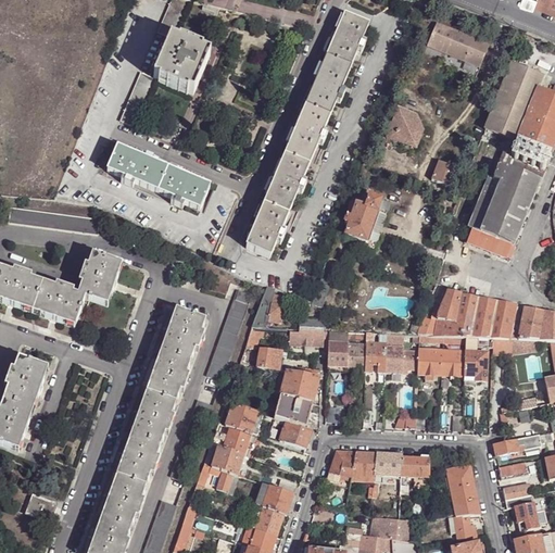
[(171,0),(158,33),(171,37),(174,39),(190,0),(171,0)]
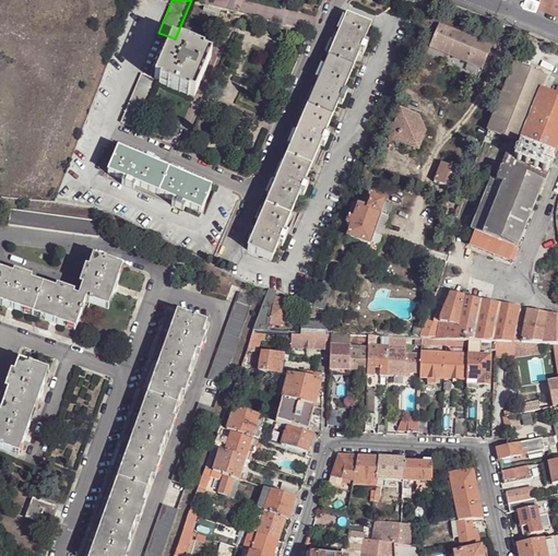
[(345,13),(328,56),(353,66),(358,50),(364,38),(370,23),(345,13)]
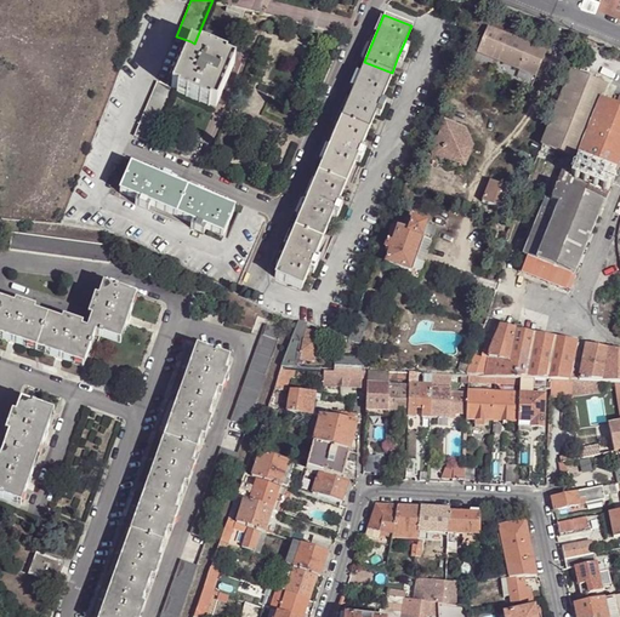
[(487,24),(476,49),(496,57),(534,73),(545,49),(487,24)]
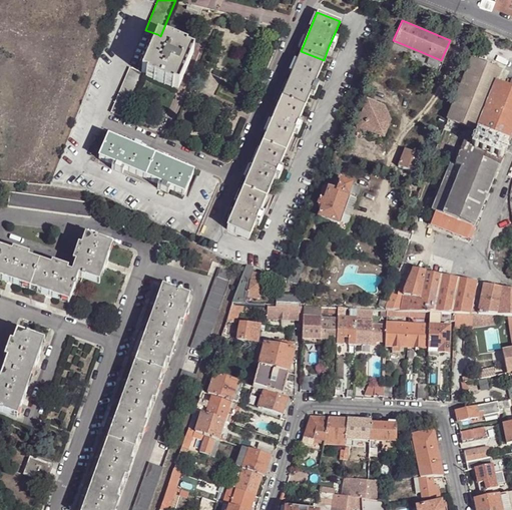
[(157,34),(142,71),(145,73),(147,74),(147,75),(173,86),(174,85),(179,87),(194,50),(187,47),(188,46),(166,37),(165,38),(160,36),(157,34)]
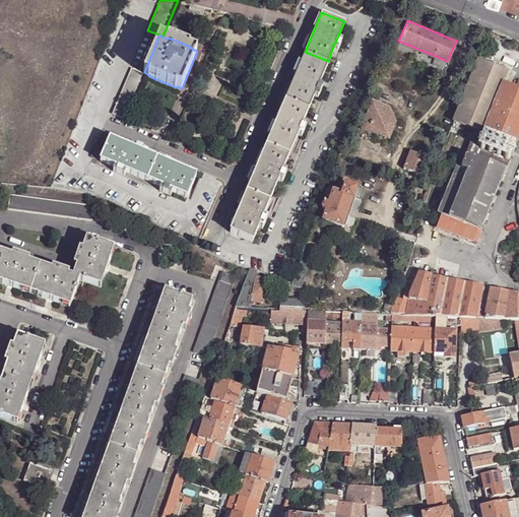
[(338,36),(333,47),(338,49),(342,38),(338,36)]
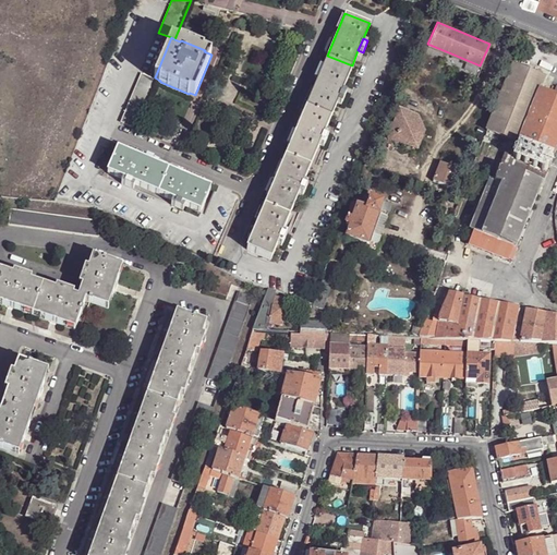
[(446,51),(427,44),(425,51),(444,59),(442,62),(455,68),(460,70),(476,76),(480,65),(446,51)]
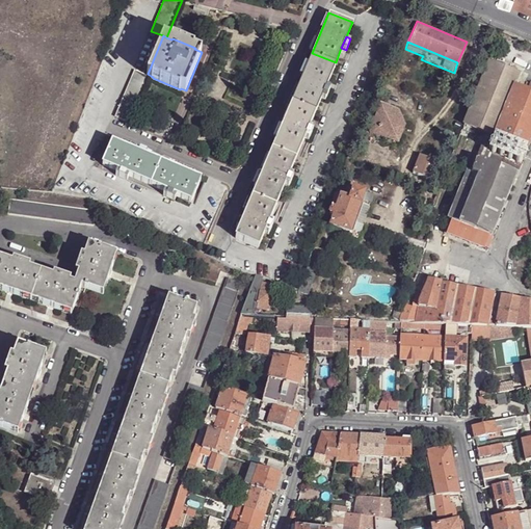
[(312,53),(302,75),(298,86),(292,102),(315,110),(321,97),(325,84),(336,62),(312,53)]
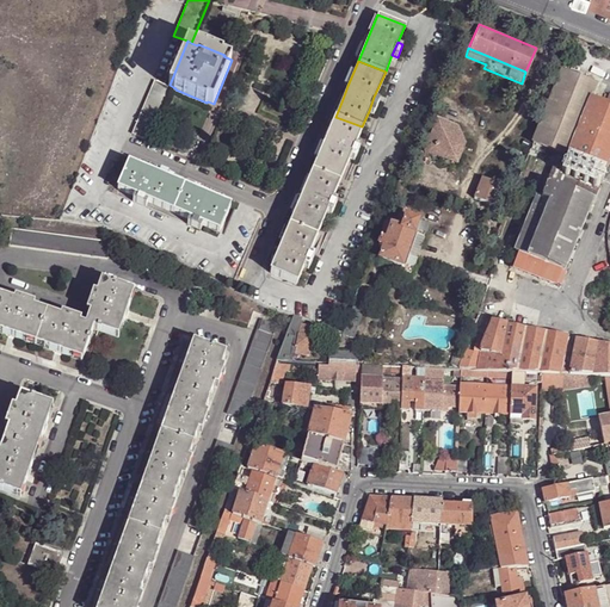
[(585,72),(562,63),(560,68),(584,78),(585,72)]
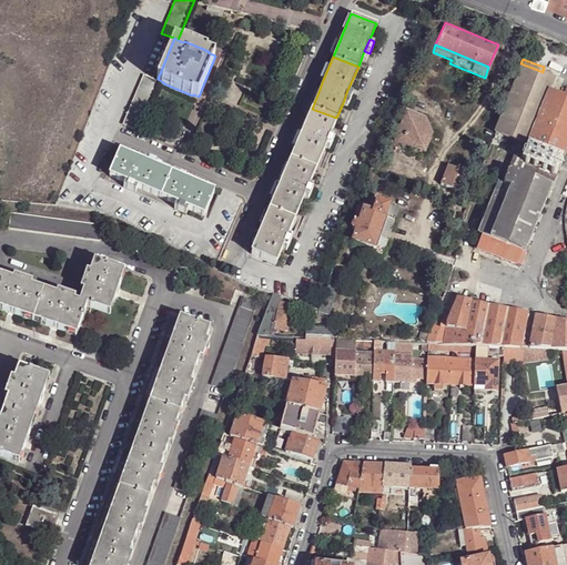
[(505,141),(507,134),(519,140),(527,143),(530,134),(565,147),(566,141),(566,118),(565,117),(566,110),(566,96),(562,93),(549,89),(554,77),(543,72),(520,63),(492,135),(505,141)]
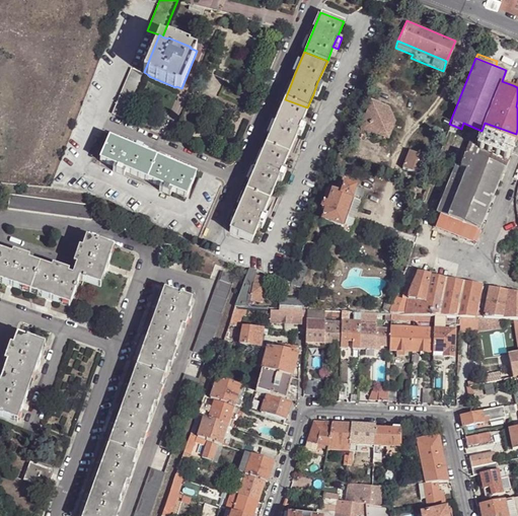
[(147,74),(144,72),(132,68),(114,113),(129,120),(147,74)]
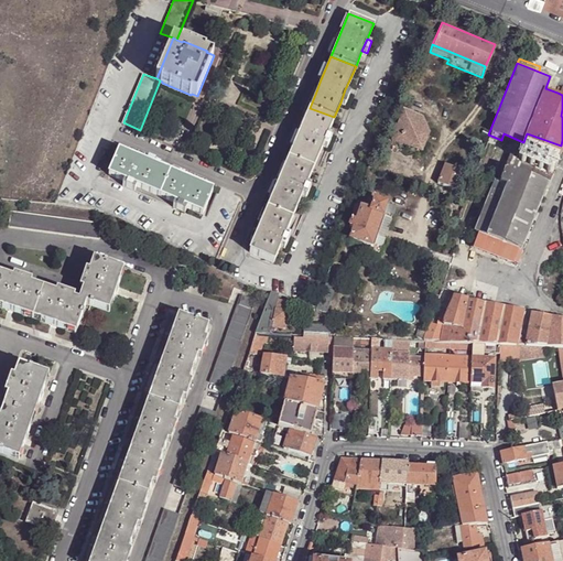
[(316,92),(321,79),(315,77),(311,89),(316,92)]
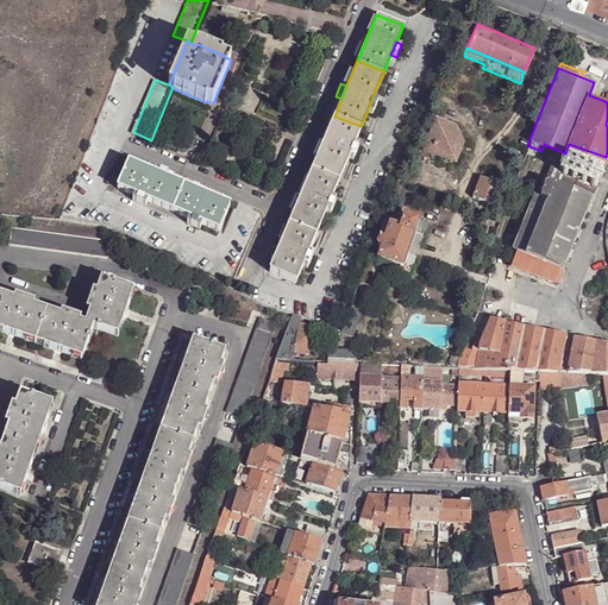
[(373,96),(368,111),(373,112),(378,99),(373,96)]
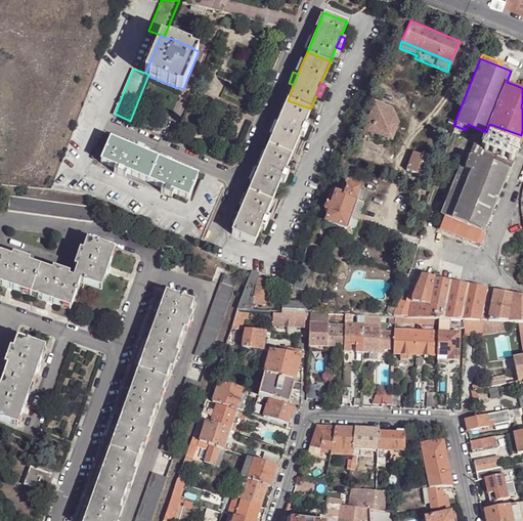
[(310,109),(288,100),(268,146),(291,156),(300,134),(305,123),(310,109)]
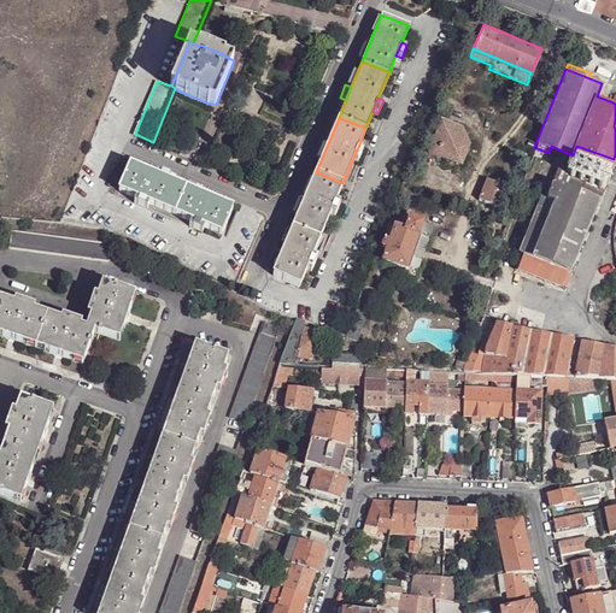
[(441,118),(428,149),(440,145),(444,148),(447,151),(452,151),(457,149),(459,147),(461,145),(467,147),(468,142),(461,125),(441,118)]
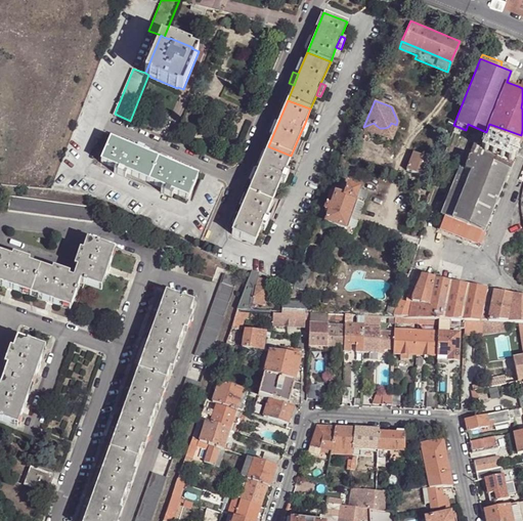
[(305,123),(300,134),(304,136),(309,125),(305,123)]
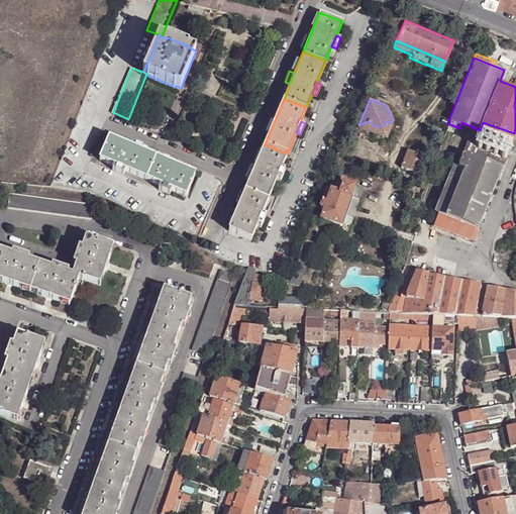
[(391,123),(386,121),(385,123),(383,125),(379,126),(375,126),(372,124),(369,121),(358,125),(386,136),(391,123)]
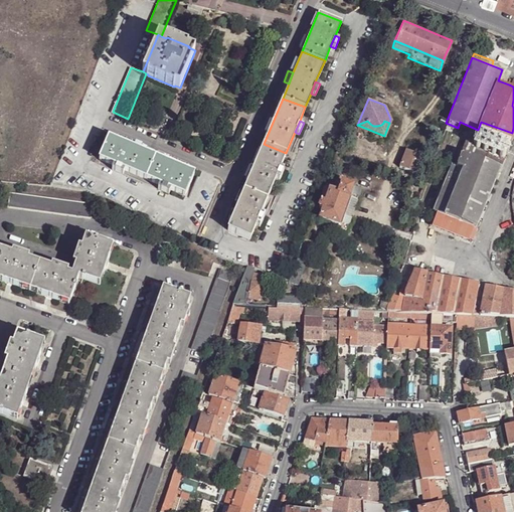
[(512,133),(481,122),(478,130),(473,144),(504,156),(505,151),(507,152),(508,149),(506,148),(512,133)]
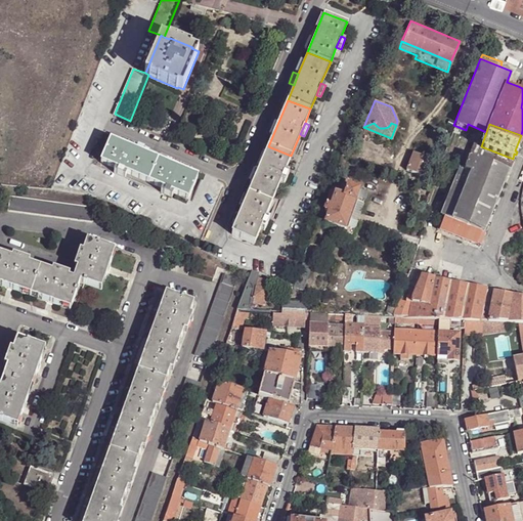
[(479,129),(469,156),(476,158),(481,146),(486,132),(479,129)]
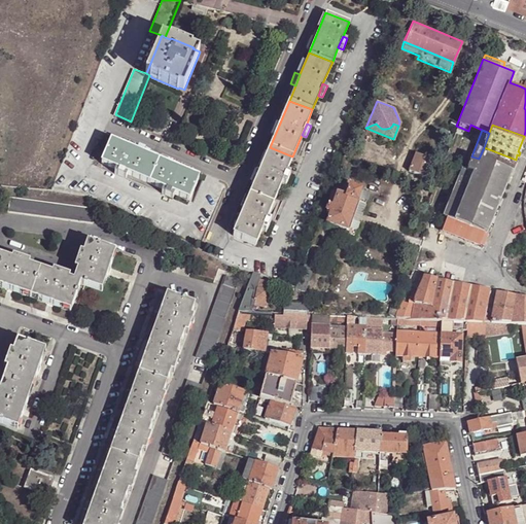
[(102,163),(116,169),(127,173),(149,182),(159,160),(111,140),(102,163)]
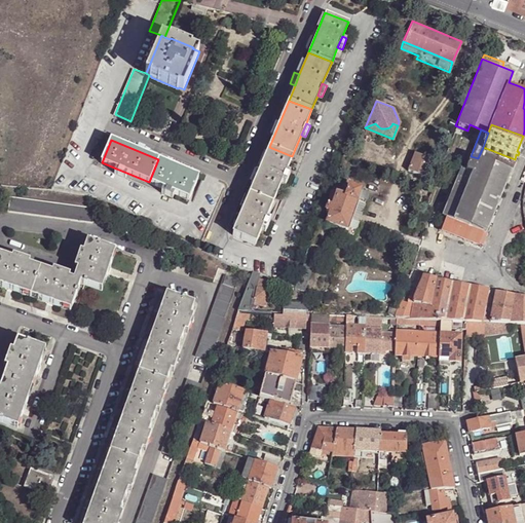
[(286,170),(292,156),(269,147),(250,193),(272,203),(282,182),(286,170)]
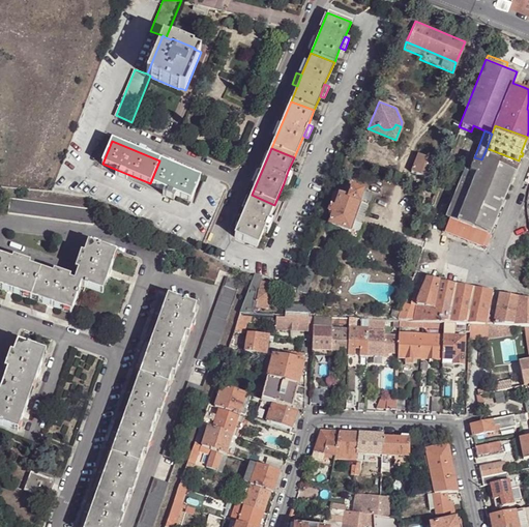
[(519,160),(487,148),(481,159),(474,157),(469,169),(469,170),(465,169),(459,186),(457,191),(441,229),(485,246),(519,160)]
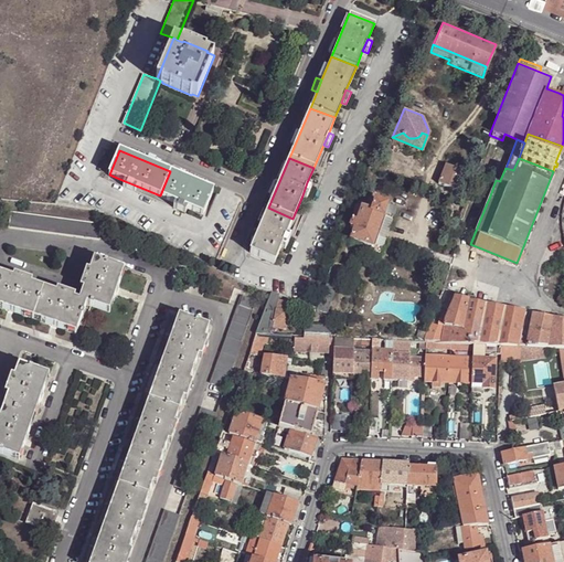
[(437,182),(456,190),(465,168),(445,161),(437,182)]
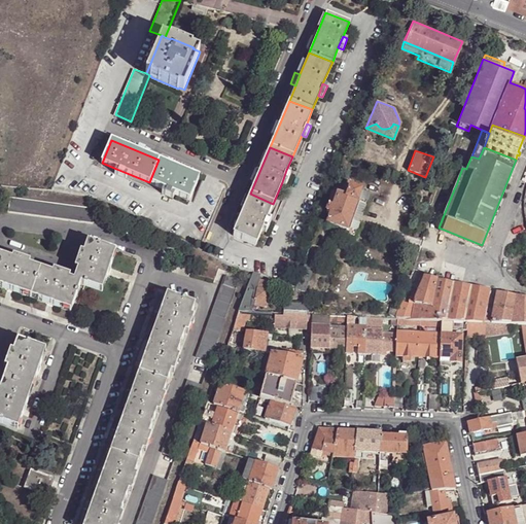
[(199,177),(159,160),(149,182),(164,188),(175,194),(188,200),(199,177)]
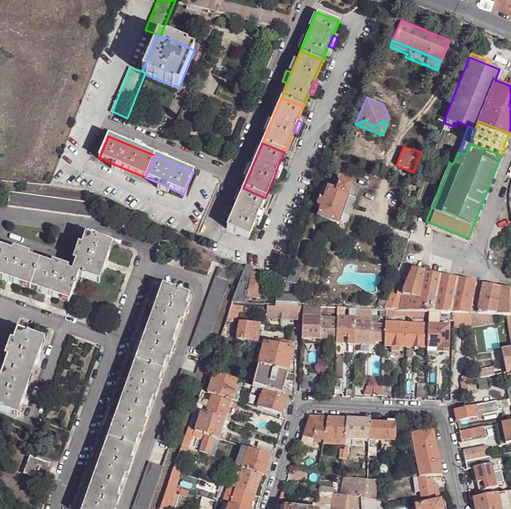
[(278,165),(274,177),(278,178),(283,167),(278,165)]
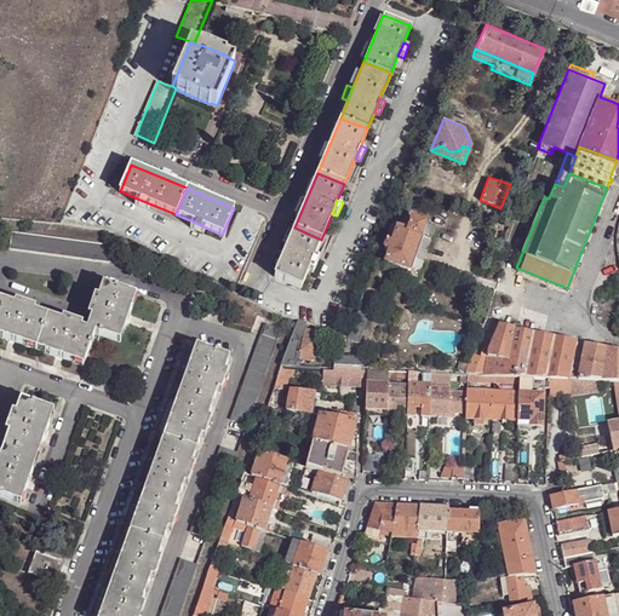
[(411,257),(423,222),(412,218),(413,216),(411,214),(406,229),(390,224),(383,247),(388,248),(383,259),(406,268),(407,268),(411,257)]
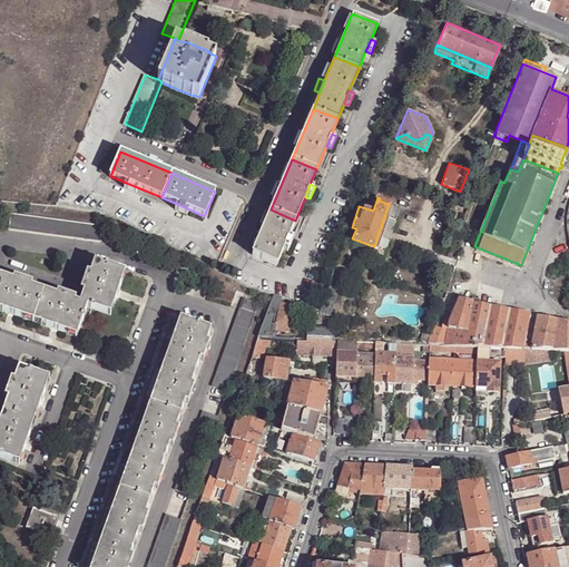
[(189,209),(177,204),(175,208),(187,213),(189,209)]
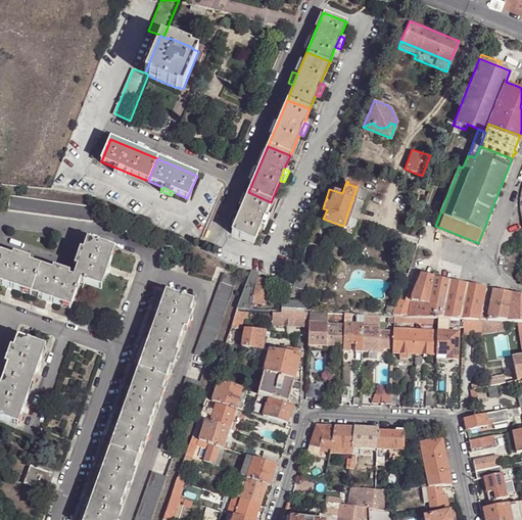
[(364,189),(357,187),(346,217),(354,220),(365,191),(364,189)]
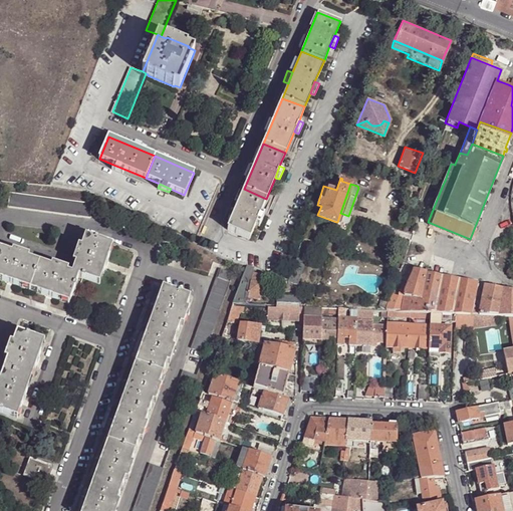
[(260,212),(266,199),(244,189),(228,228),(249,238),(256,223),(260,212)]
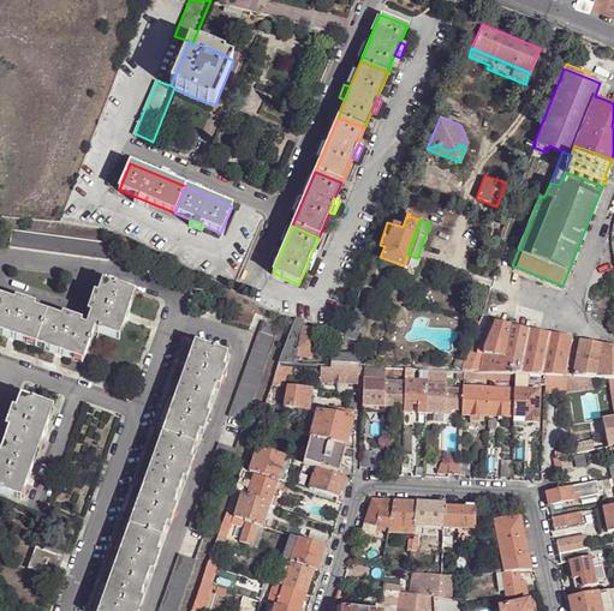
[(311,253),(307,267),(311,269),(316,256),(311,253)]
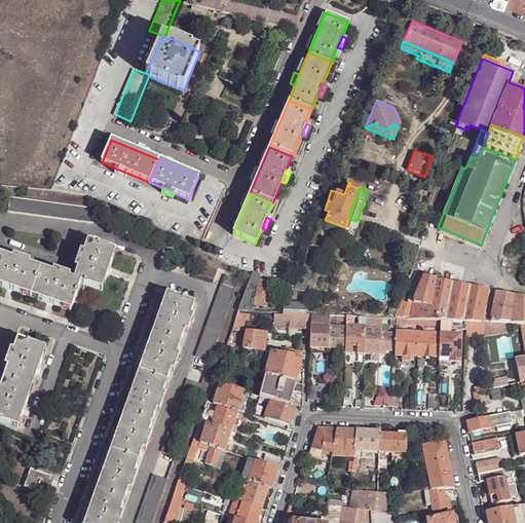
[(357,221),(348,218),(345,227),(344,227),(343,229),(343,231),(350,233),(352,232),(357,221)]
